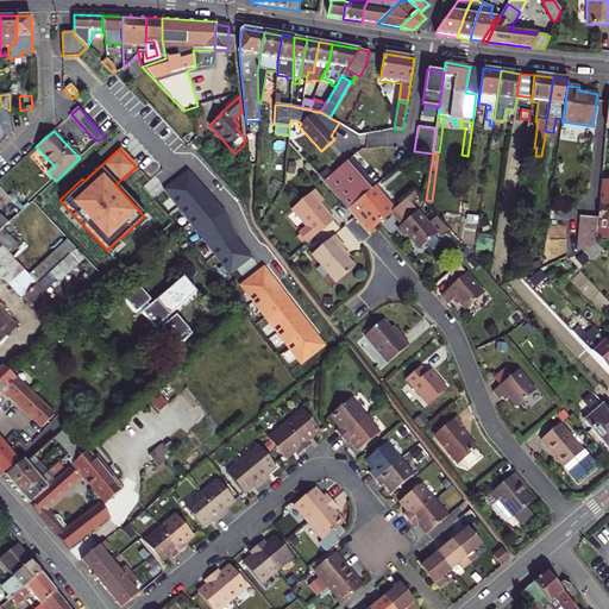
[(372,171),(368,176),(352,158),(324,182),(349,211),(376,187),(381,182),(372,171)]
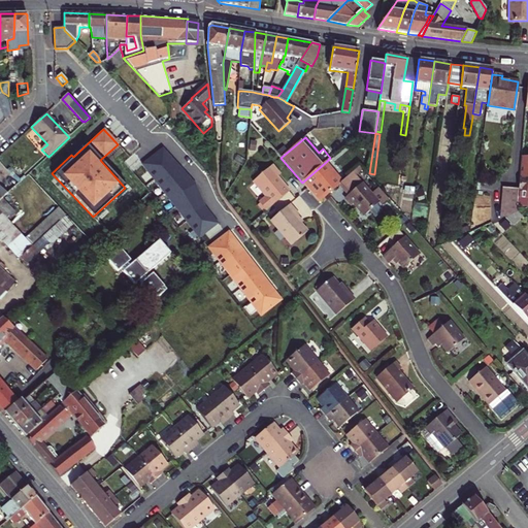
[(141,164),(201,238),(219,224),(206,208),(196,184),(163,146),(141,164)]
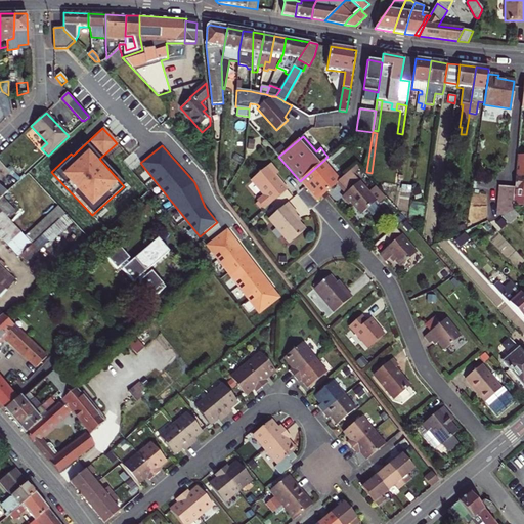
[(388,153),(378,150),(377,161),(386,163),(388,153)]
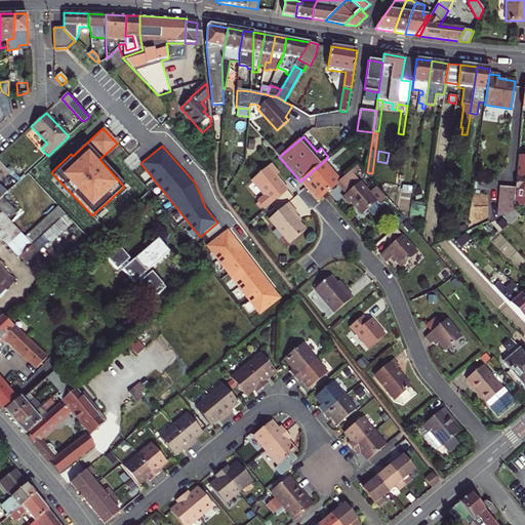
[(132,169),(139,163),(133,155),(125,161),(132,169)]
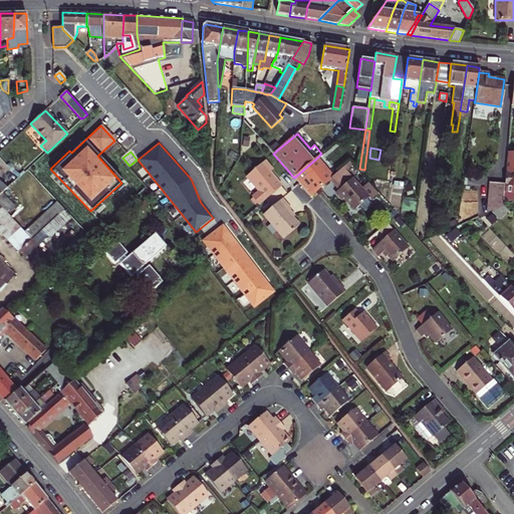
[(513,194),(513,153),(508,153),(505,184),(504,201),(513,202),(513,194)]
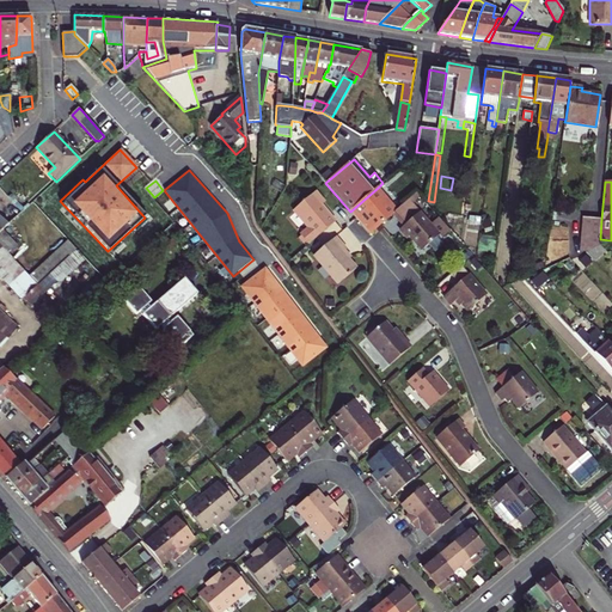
[(397,210),(390,202),(383,203),(383,194),(378,188),(350,212),(371,233),(393,214),(397,210)]
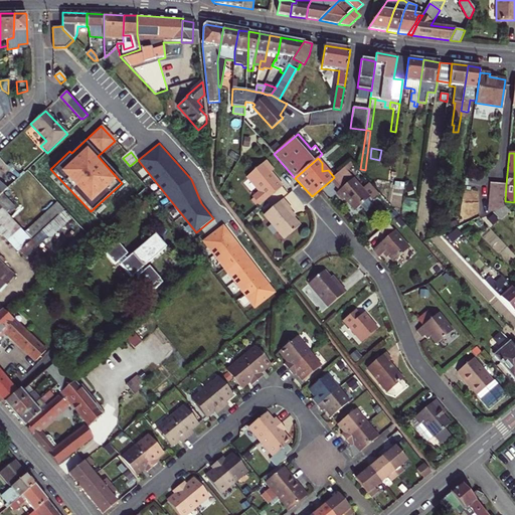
[(260,205),(267,200),(283,186),(271,173),(268,169),(271,167),(266,161),(246,177),(259,191),(252,197),(260,205)]
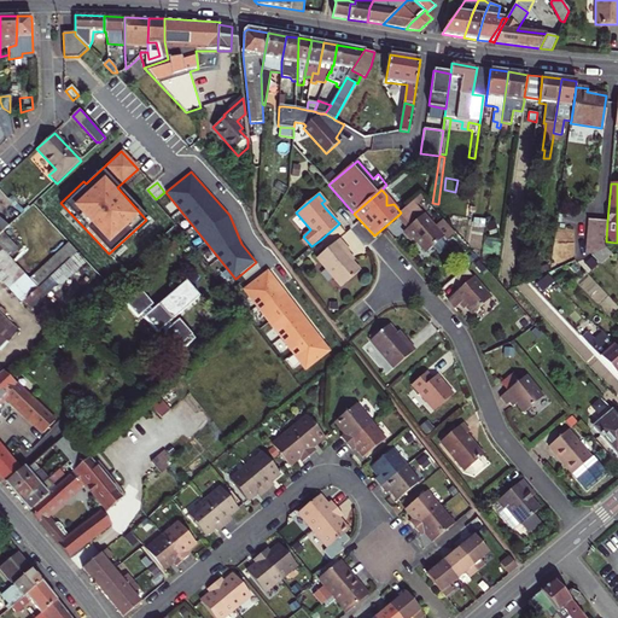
[(415,207),(424,199),(420,196),(412,203),(415,207)]
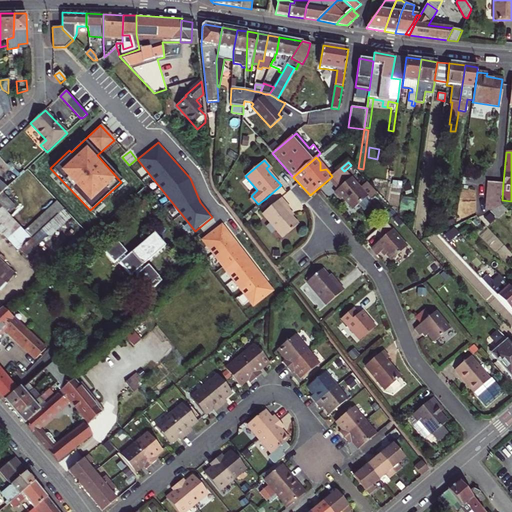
[(380,163),(379,173),(388,174),(389,165),(380,163)]
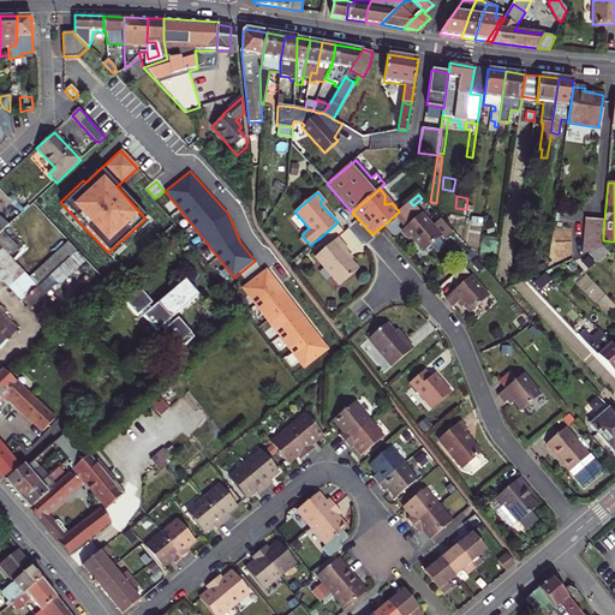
[(441,237),(413,206),(410,202),(399,212),(395,215),(406,227),(404,228),(412,238),(424,252),(441,237)]
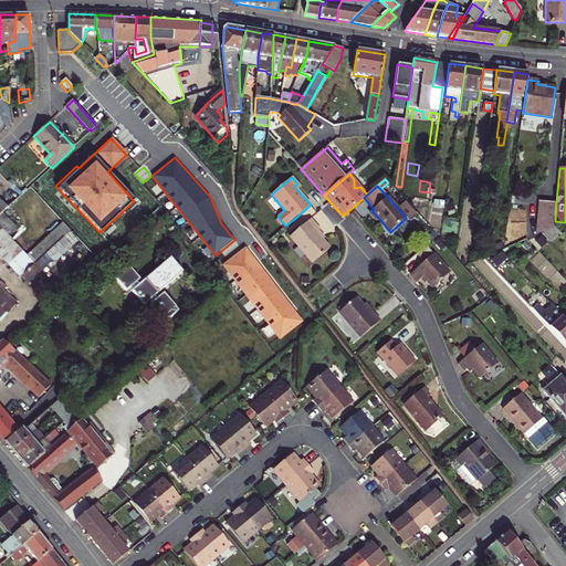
[(429,201),(430,192),(429,192),(419,191),(419,192),(418,199),(418,200),(429,201)]
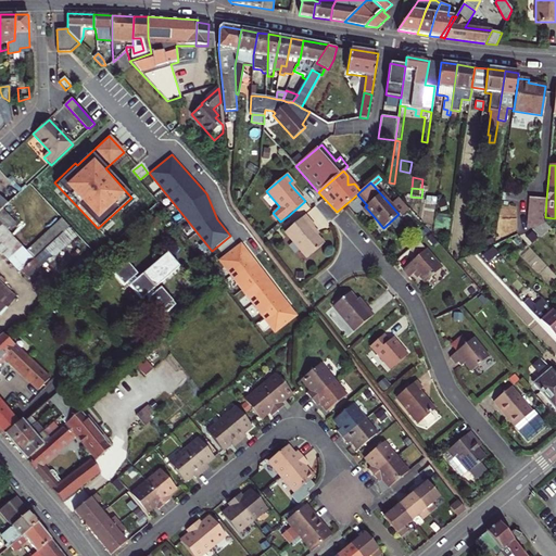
[(544,224),(545,217),(546,199),(530,198),(533,229),(544,224)]
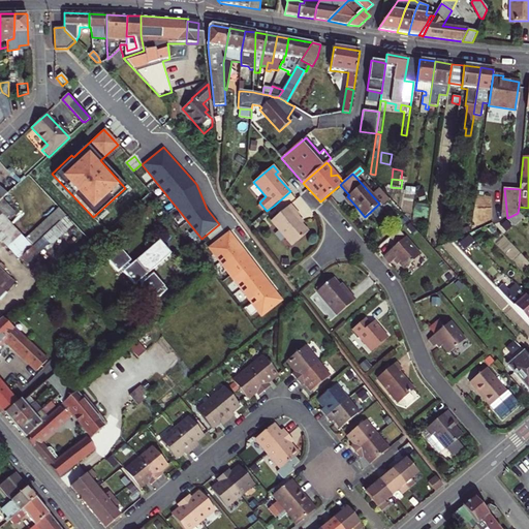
[(422,189),(416,190),(419,201),(425,199),(422,189)]
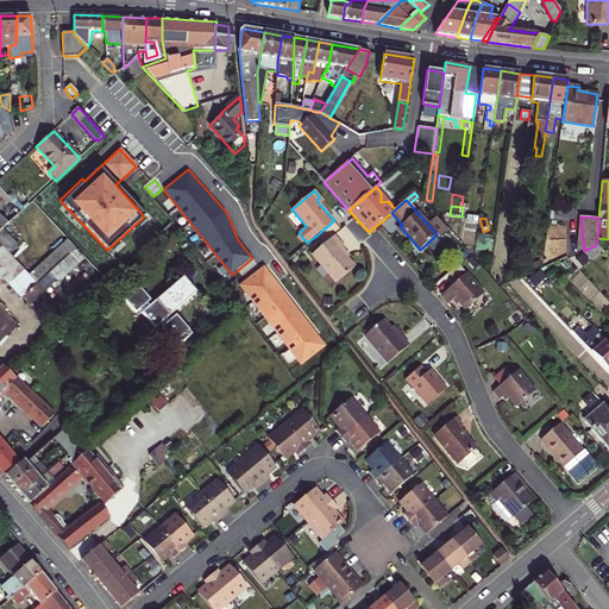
[(405,239),(408,236),(400,226),(396,230),(405,239)]
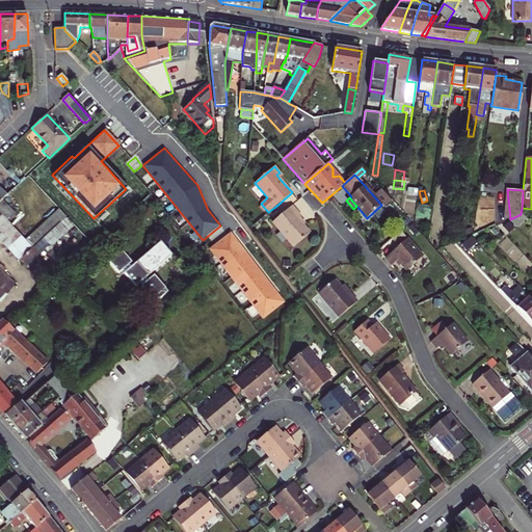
[(2,200),(0,201),(0,213),(7,221),(16,214),(2,200)]
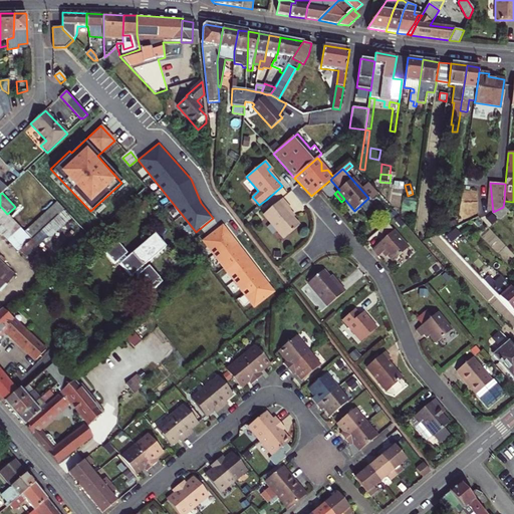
[(290,210),(281,200),(263,215),(284,239),(299,225),(293,219),(287,212),(290,210)]
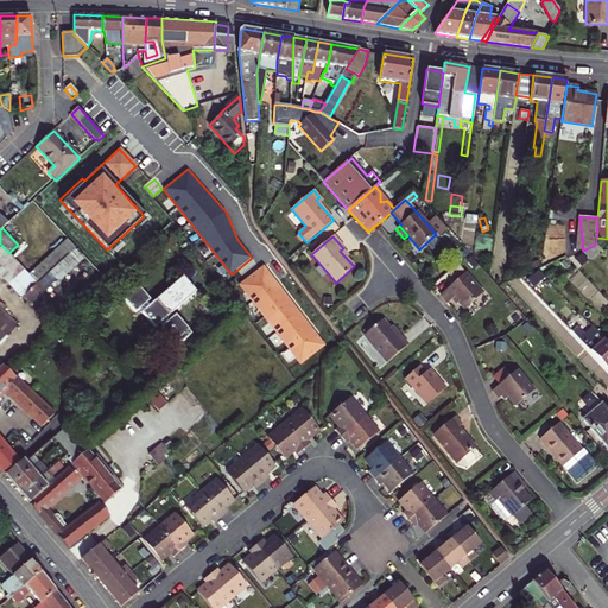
[(69,240),(30,276),(37,284),(76,248),(69,240)]
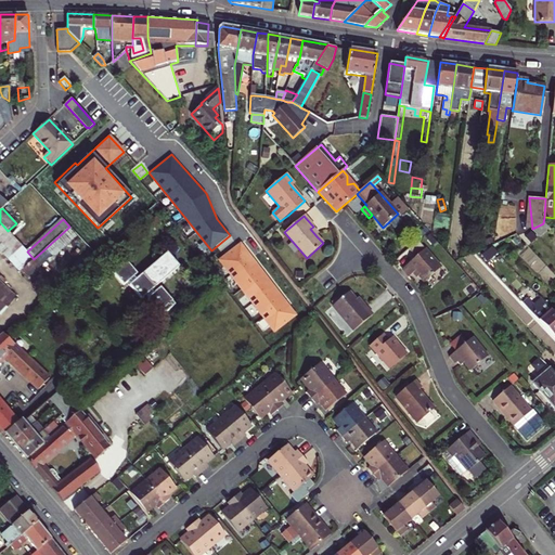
[(10,258),(22,246),(8,231),(0,222),(0,243),(1,244),(0,245),(0,252),(8,260),(10,258)]
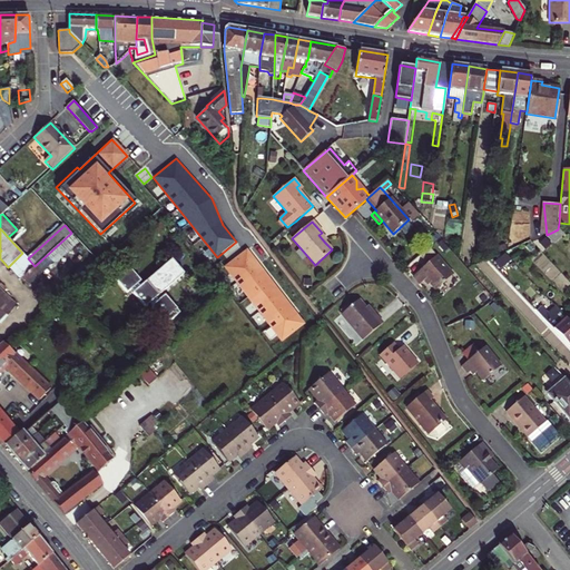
[(553,243),(564,234),(560,229),(558,229),(547,235),(546,235),(553,243)]
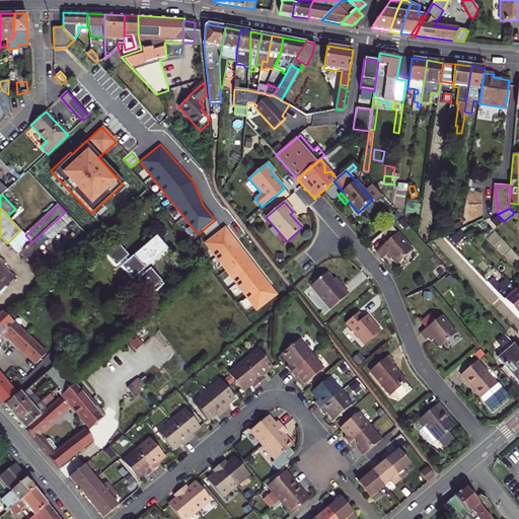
[(65,212),(31,242),(20,253),(26,260),(48,239),(50,241),(73,220),(65,212)]
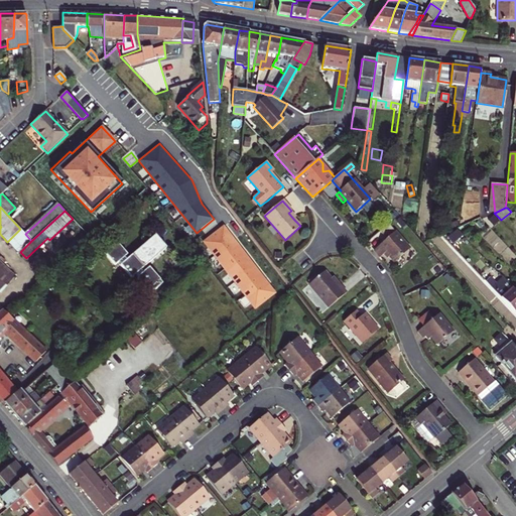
[(297,217),(291,211),(288,213),(294,220),(297,217)]
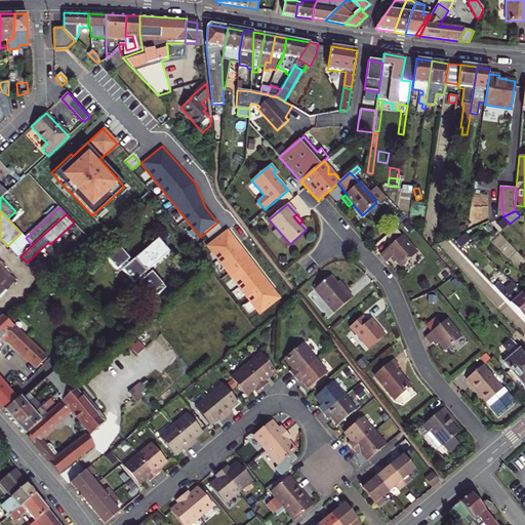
[(417,253),(395,229),(387,236),(394,243),(380,254),(387,261),(390,258),(393,256),(396,260),(402,267),(417,253)]
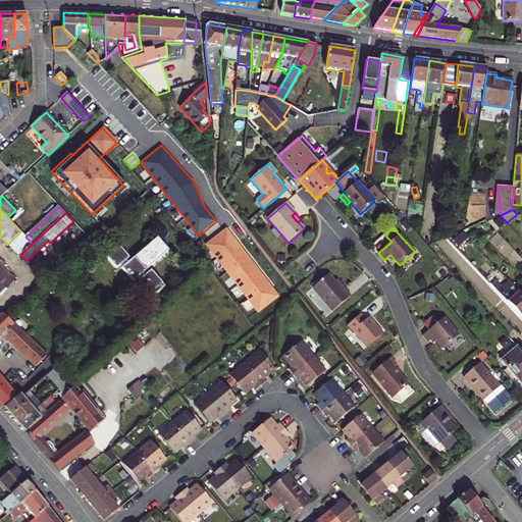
[(279,297),(226,228),(205,245),(258,313),(279,297)]
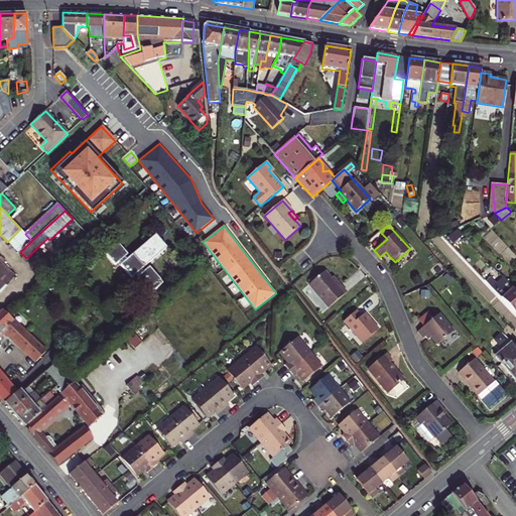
[(458,230),(457,228),(444,234),(447,238),(458,230)]
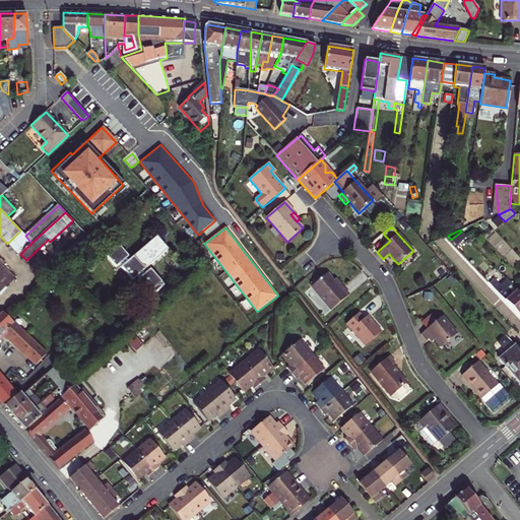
[(20,254),(31,243),(25,236),(20,231),(9,242),(20,254)]
